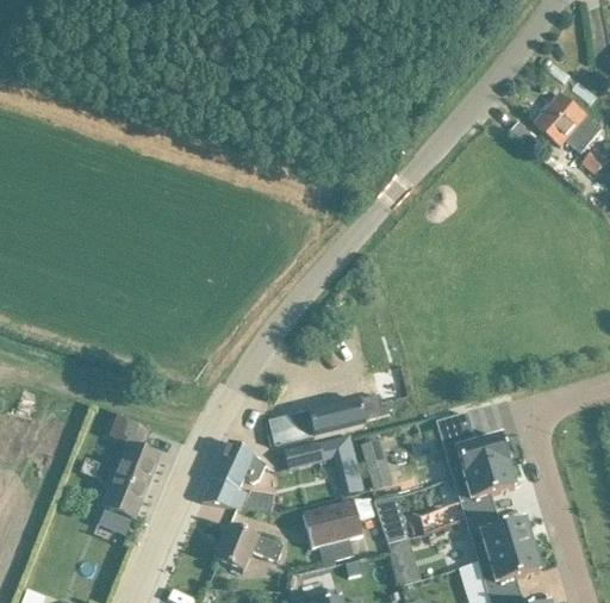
[(535,122),(553,137),(560,144),(571,132),(586,145),(602,128),(560,92),(535,122)]
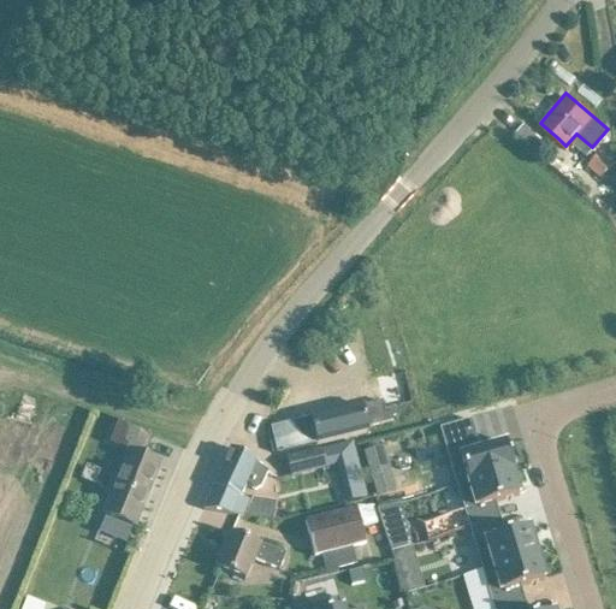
[(544,136),(525,119),(515,130),(534,147),(544,136)]
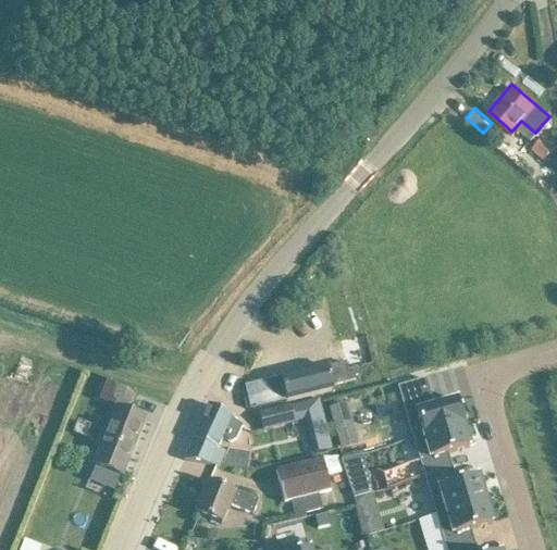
[(555,144),(543,134),(531,147),(543,158),(555,144)]
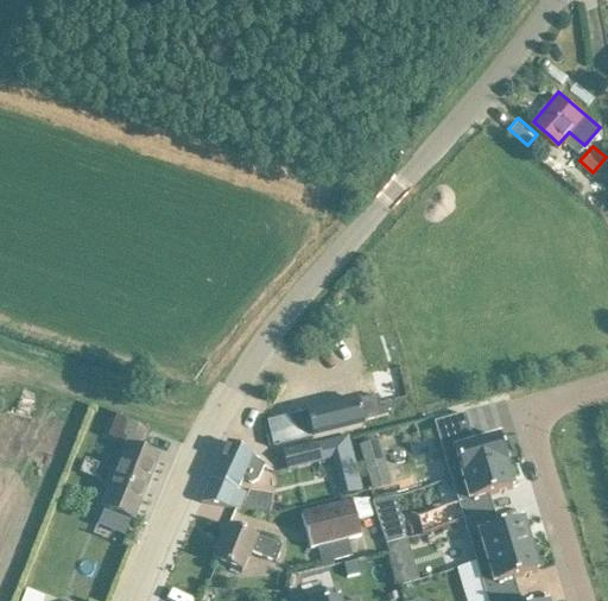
[(590,190),(576,200),(586,214),(600,204),(590,190)]
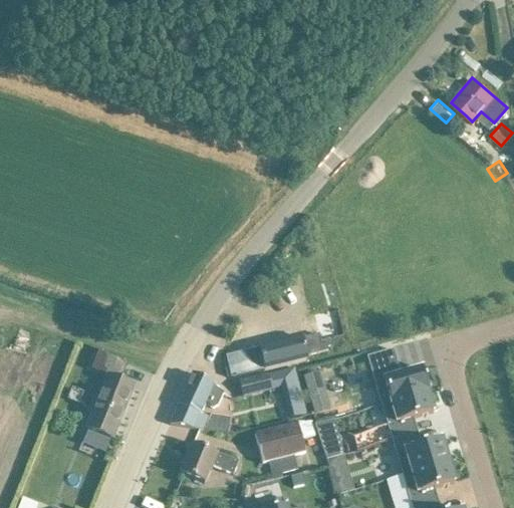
[(328,347),(326,336),(319,338),(317,331),(301,335),(301,334),(229,352),(234,374),(253,369),(307,356),(306,352),(328,347)]
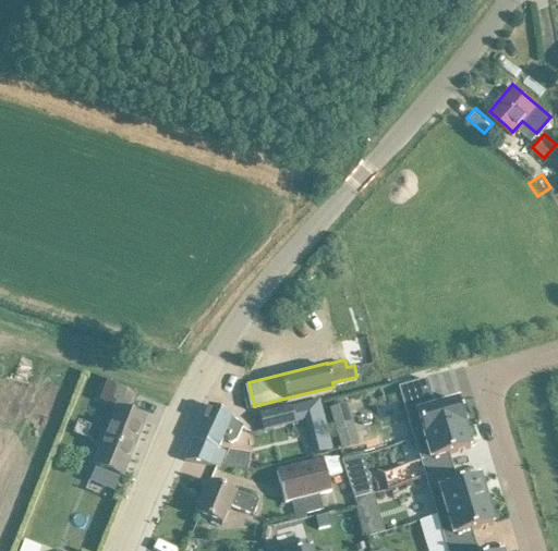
[(426,376),(397,384),(412,436),(462,420),(463,421),(464,421),(458,396),(434,403),(426,376)]
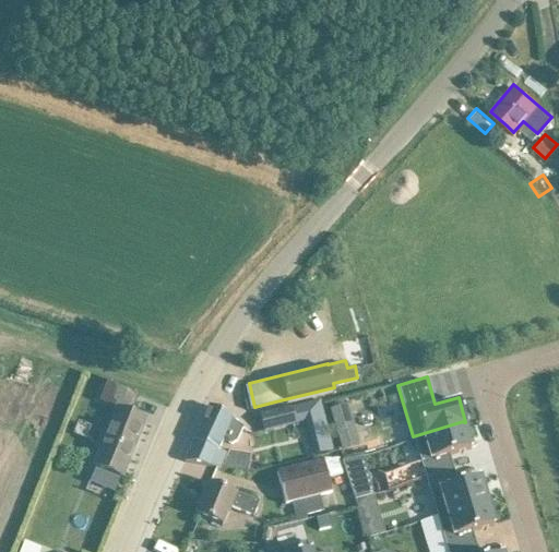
[(107,379),(100,394),(132,407),(139,391),(121,384),(107,379)]
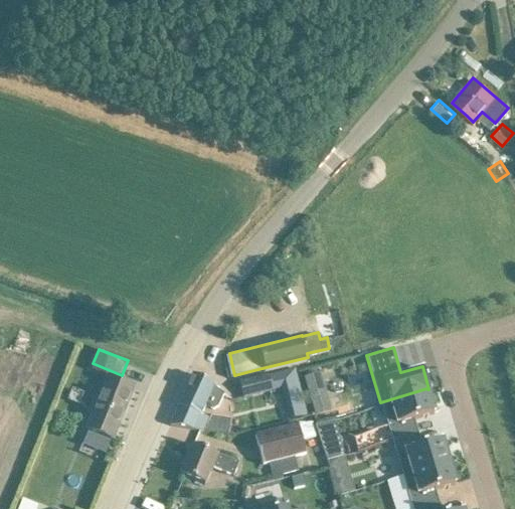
[(293,366),(268,371),(271,382),(295,376),(293,366)]
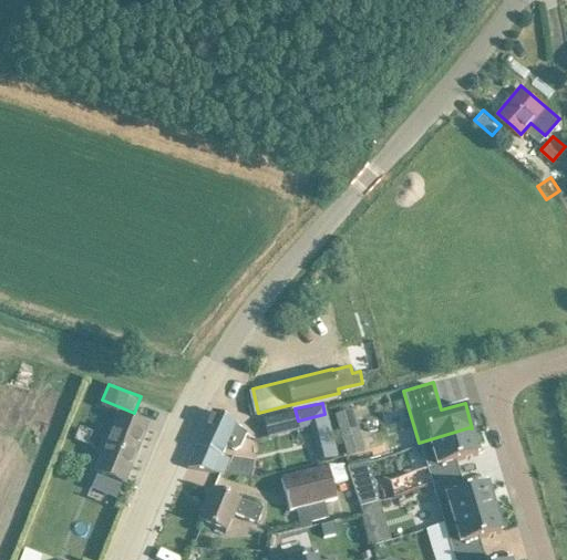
[(350,405),(334,408),(339,426),(354,422),(350,405)]
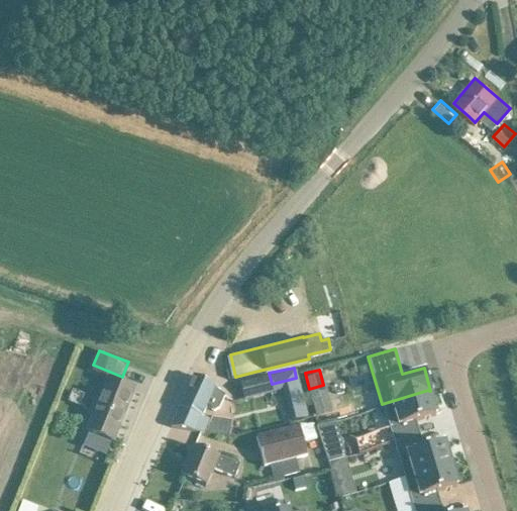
[(193,372),(170,424),(191,427),(202,429),(203,427),(208,416),(201,413),(205,404),(213,408),(218,405),(224,392),(214,385),(215,382),(214,382),(211,380),(193,372)]
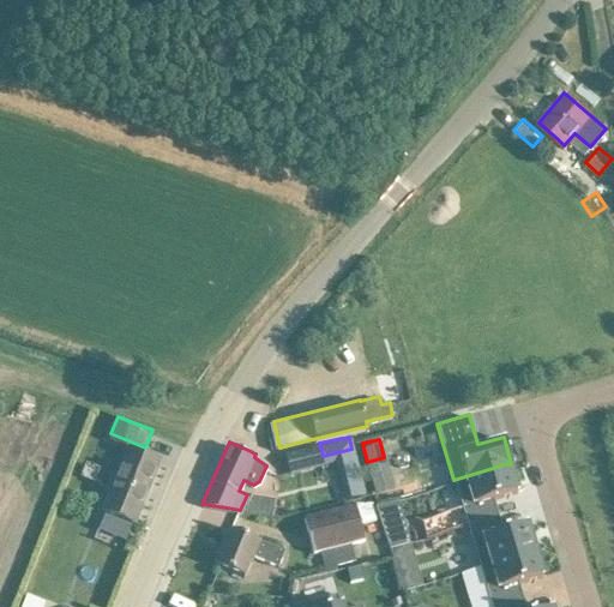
[(319,443),(284,451),(289,470),(324,462),(323,456),(319,443)]
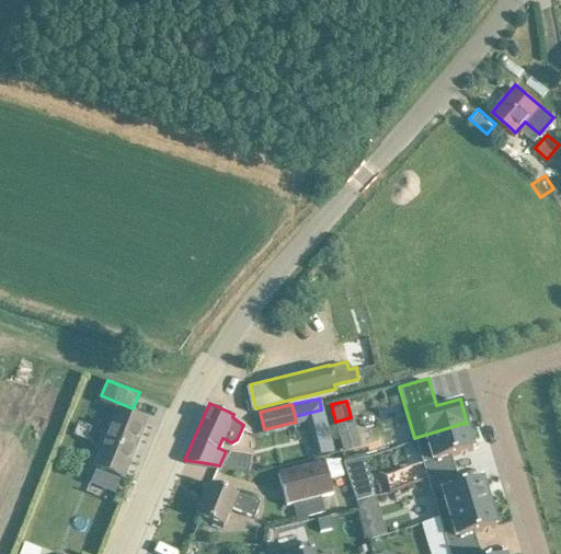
[(145,418),(124,410),(117,407),(94,464),(122,474),(145,418)]
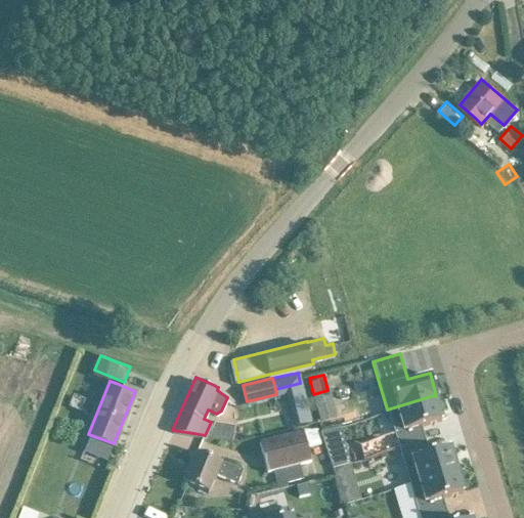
[(434,395),(387,409),(398,445),(425,437),(421,424),(441,418),(435,396),(434,395)]
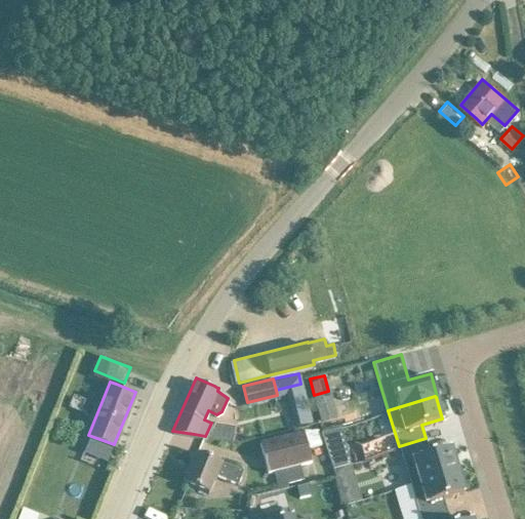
[(303,430),(260,441),(268,470),(283,466),(299,462),(311,460),(303,430)]
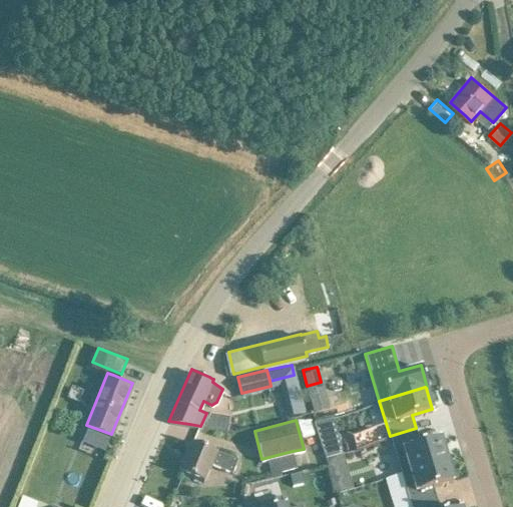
[(204,421),(202,436),(223,439),(225,424),(204,421)]
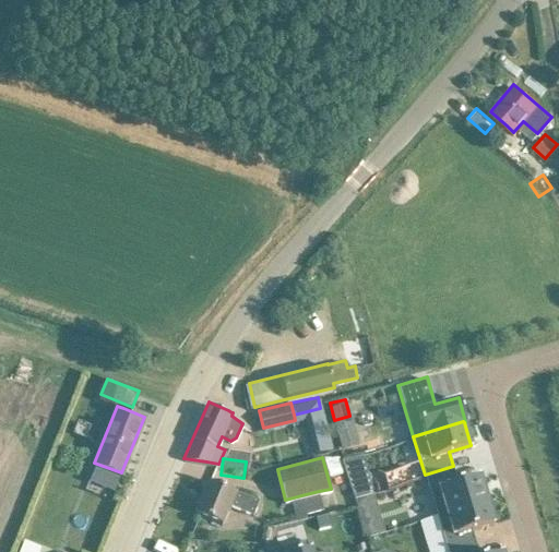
[(453,466),(425,475),(436,513),(486,498),(479,475),(458,480),(453,466)]
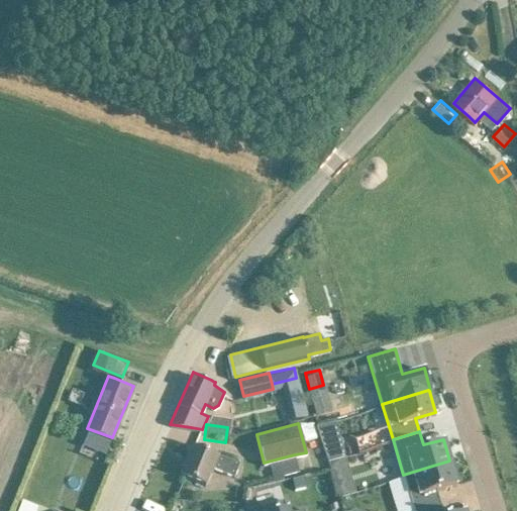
[(342,441),(325,446),(328,458),(346,453),(342,441)]
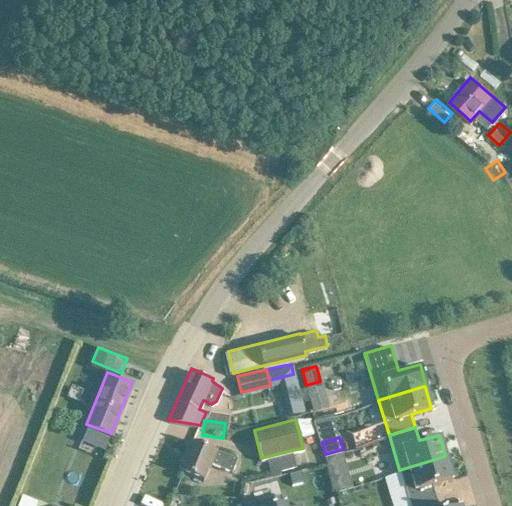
[(192,438),(179,468),(198,476),(203,478),(210,461),(231,470),(237,457),(215,448),(210,446),(192,438)]
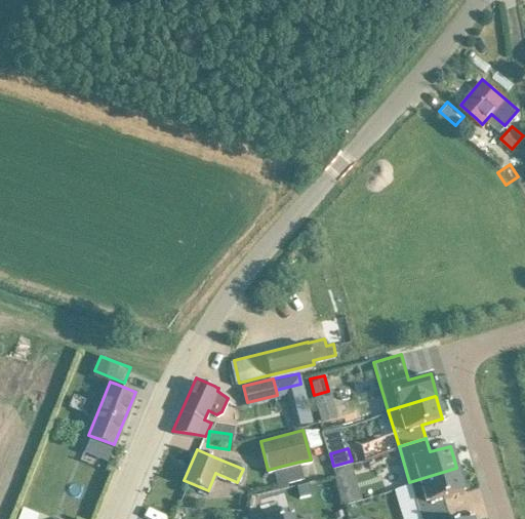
[(352,461),(333,466),(337,477),(355,472),(352,461)]
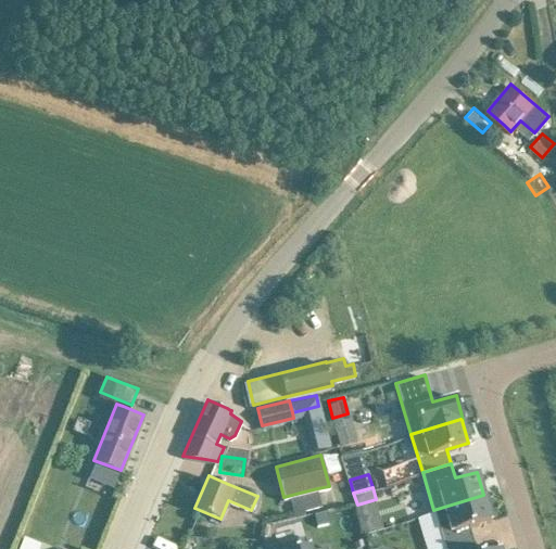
[(317,488),(300,493),(304,508),(321,503),(317,488)]
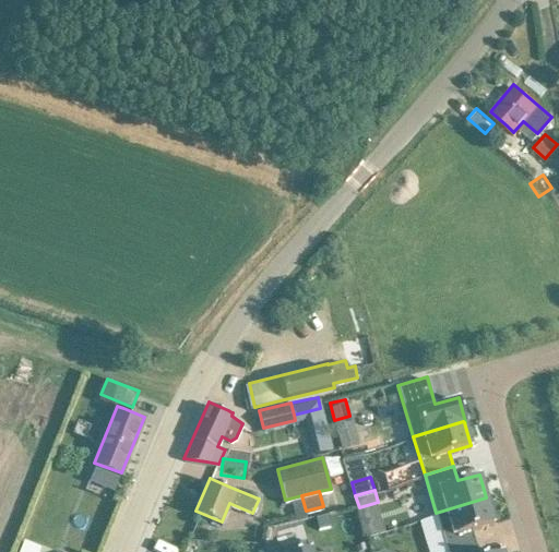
[(486,498),(436,513),(448,551),(476,542),(472,528),(494,522),(486,498)]
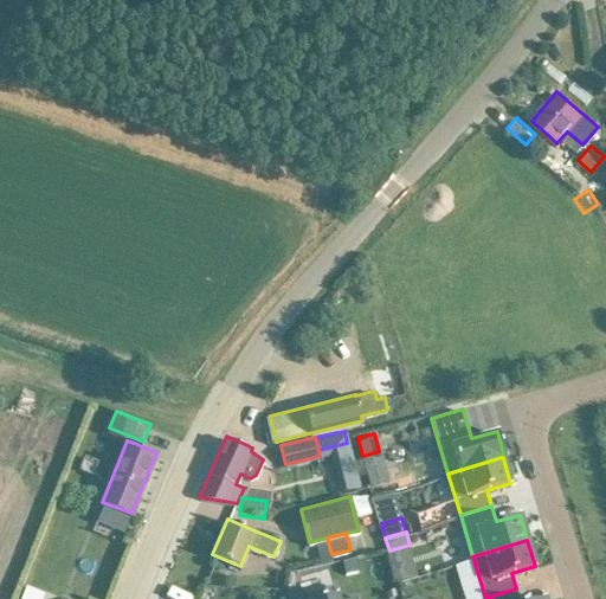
[(288,594),(287,598),(356,598),(355,594),(339,598),(337,598),(333,583),(307,591),(305,590),(288,594)]
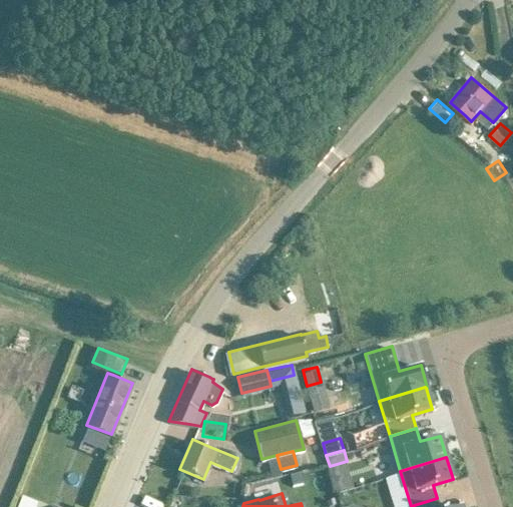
[(411,506),(461,506),(456,506),(439,506),(437,498),(411,506)]
